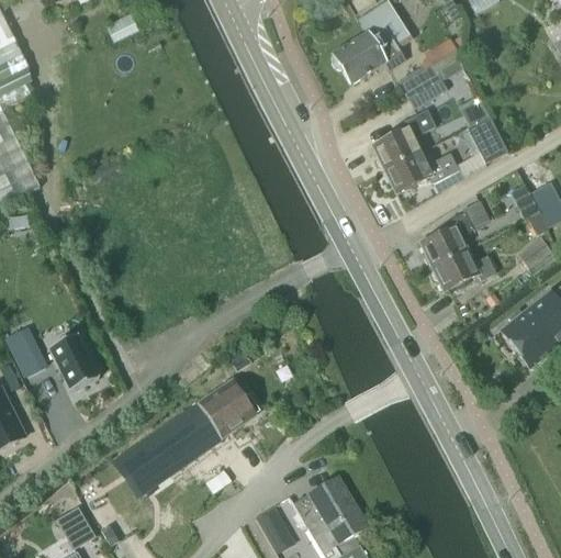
[(333,54),(331,62),(335,68),(343,70),(350,84),(386,63),(385,60),(402,51),(396,42),(408,35),(389,2),(362,18),(370,31),(332,53),(333,54)]
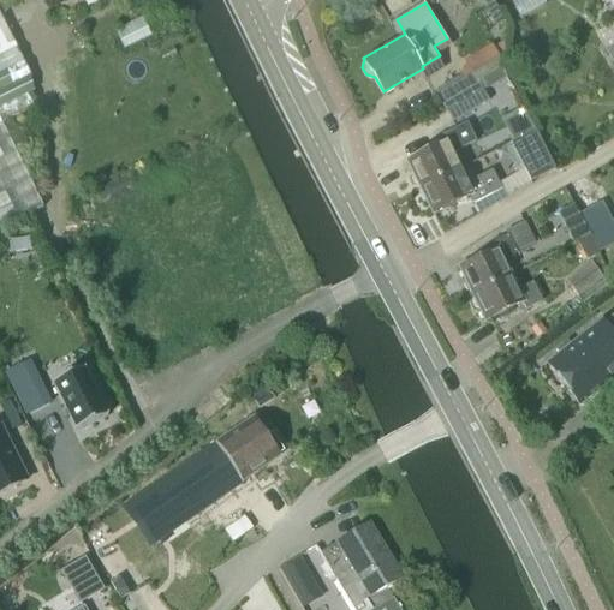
[(0,10),(0,48),(16,41),(0,10)]
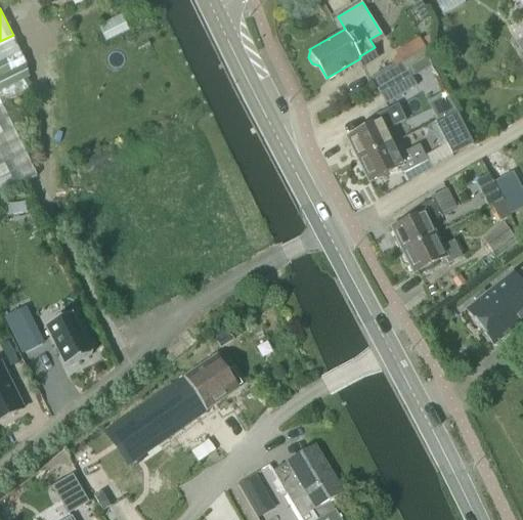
[(129,25),(124,13),(100,25),(106,37),(129,25)]
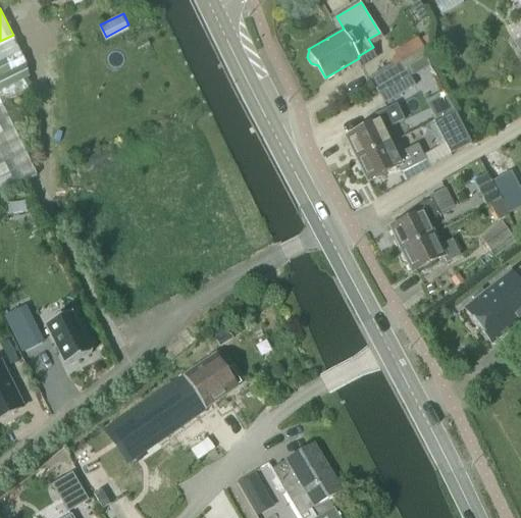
[(397,50),(402,59),(406,65),(428,52),(417,34),(396,47),(397,50)]
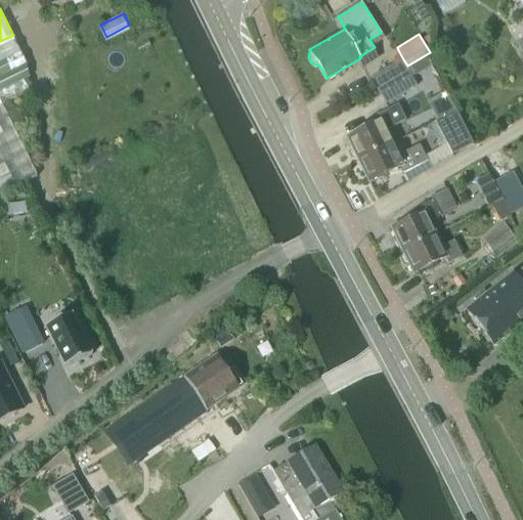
[(13,35),(0,41),(0,190),(37,173),(0,97),(0,74),(27,61),(13,35)]
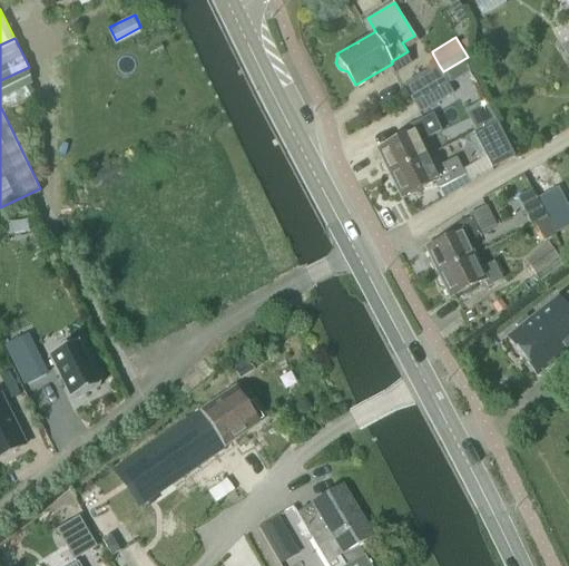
[(408,83),(413,93),(444,75),(443,71),(439,65),(430,69),(408,83)]
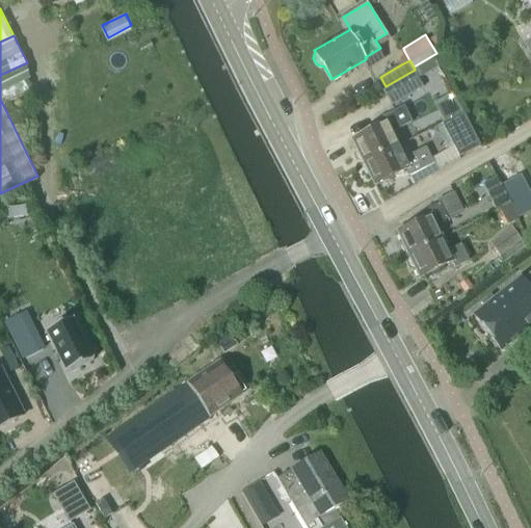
[(415,70),(386,86),(385,87),(392,100),(423,83),(415,70)]
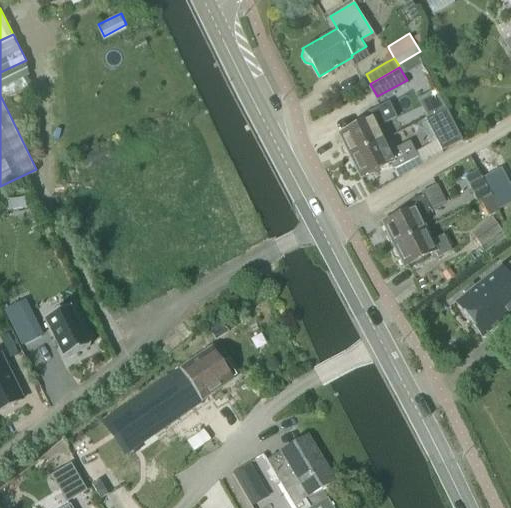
[(371,115),(340,130),(345,140),(343,144),(346,150),(350,151),(350,152),(383,137),(377,125),(388,119),(387,118),(396,113),(390,101),(381,105),(369,111),(371,115)]
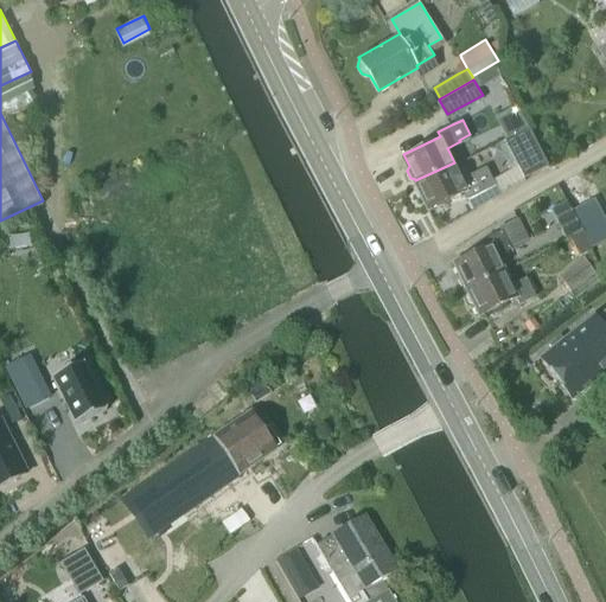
[(416,184),(415,187),(419,194),(422,196),(428,207),(466,190),(469,197),(473,206),(523,178),(524,175),(547,165),(529,127),(505,138),(518,164),(493,177),(489,167),(463,179),(454,162),(415,180),(416,184)]
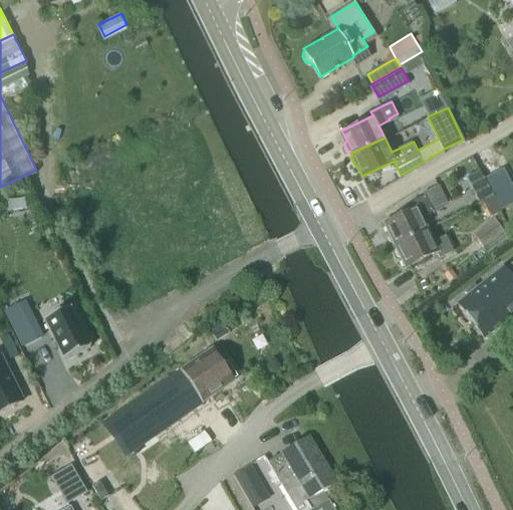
[(416,205),(386,221),(391,230),(389,234),(391,240),(396,241),(396,242),(429,228),(423,215),(434,210),(433,208),(448,201),(439,183),(424,190),(427,196),(415,202),(416,205)]
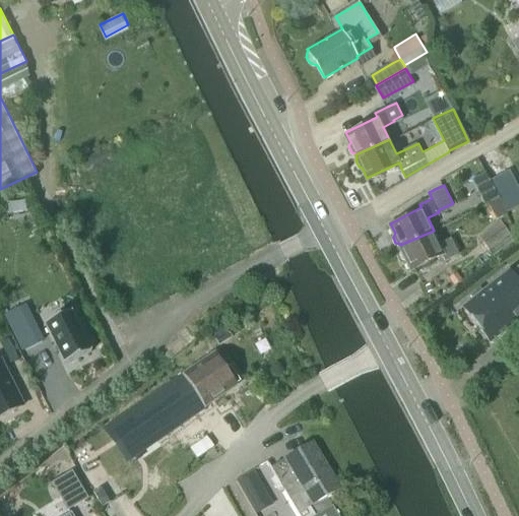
[(509,215),(476,238),(489,254),(518,234),(509,215)]
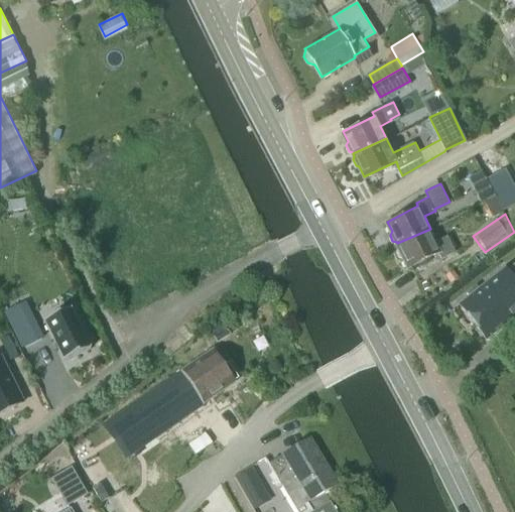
[(399,246),(397,249),(400,255),(404,256),(408,265),(439,250),(442,256),(455,250),(447,236),(436,241),(430,229),(397,243),(399,246)]
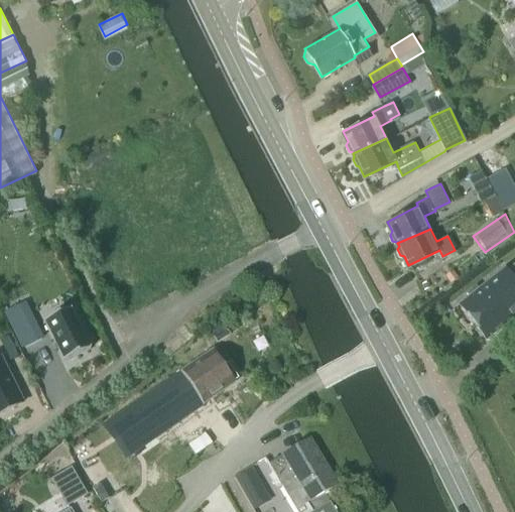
[(486,336),(514,313),(514,261),(506,268),(505,266),(460,301),(486,336)]
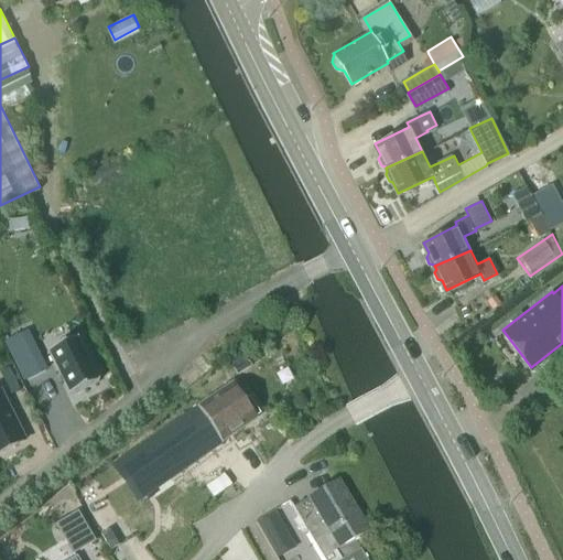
[(78,335),(47,350),(49,351),(50,351),(71,391),(68,391),(69,394),(99,378),(99,377),(97,378),(77,337),(78,336),(78,335)]
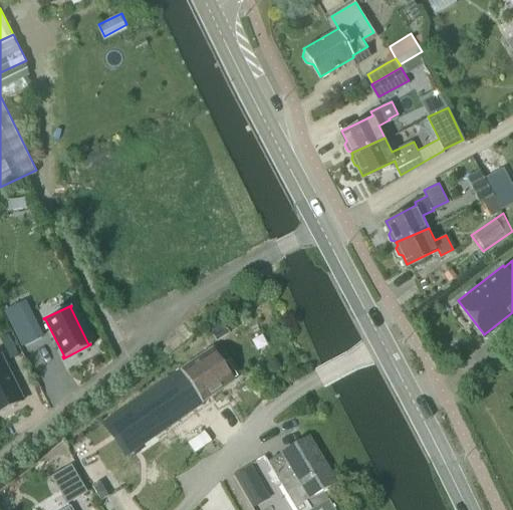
[(9,332),(1,335),(11,356),(19,352),(9,332)]
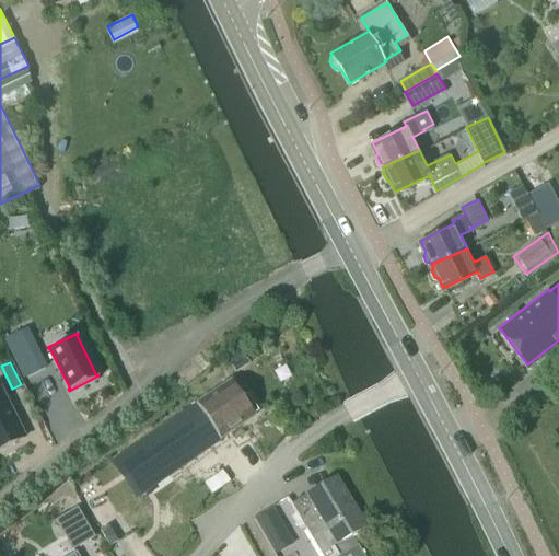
[(255,412),(249,403),(232,378),(197,402),(116,458),(140,493),(221,437),(220,436),(255,412)]
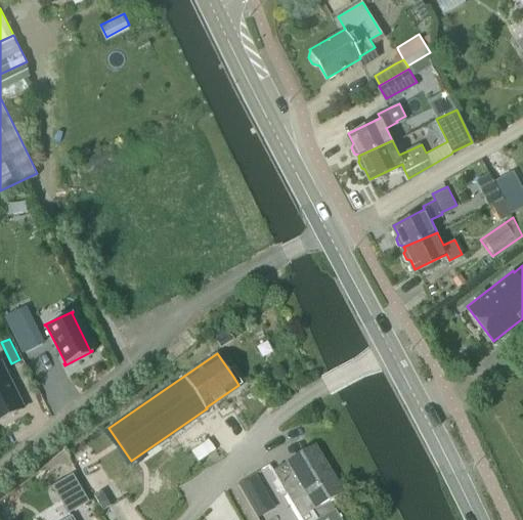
[(1,360),(0,360),(0,417),(24,405),(2,361),(1,360)]
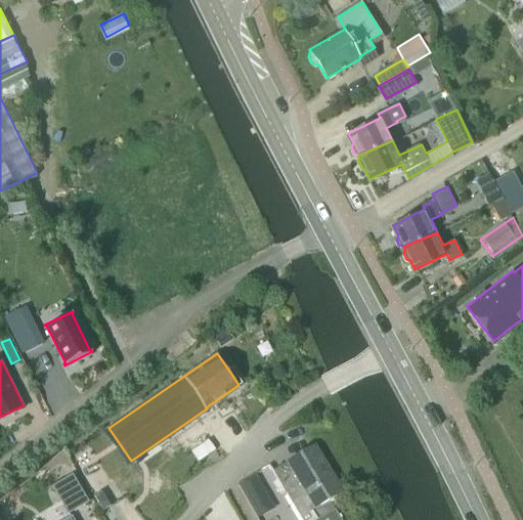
[(314,506),(344,488),(316,442),(288,460),(314,506)]
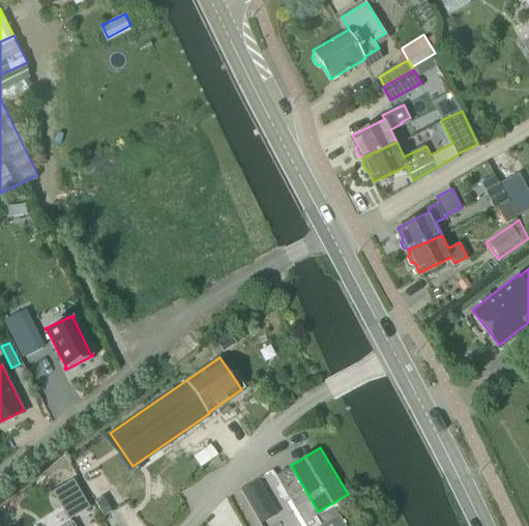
[(260,477),(242,487),(262,520),(278,509),(260,477)]
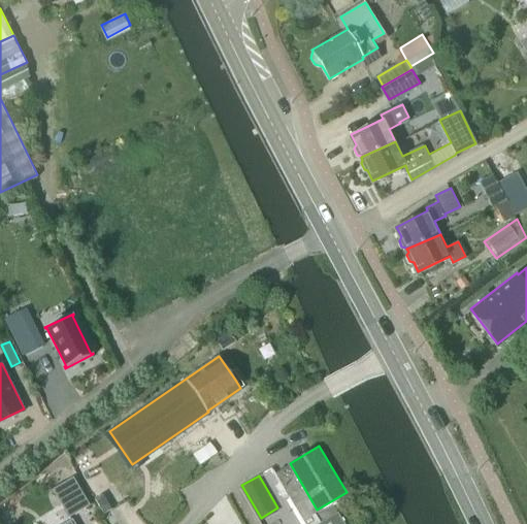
[(89,503),(73,477),(54,488),(69,515),(89,503)]
